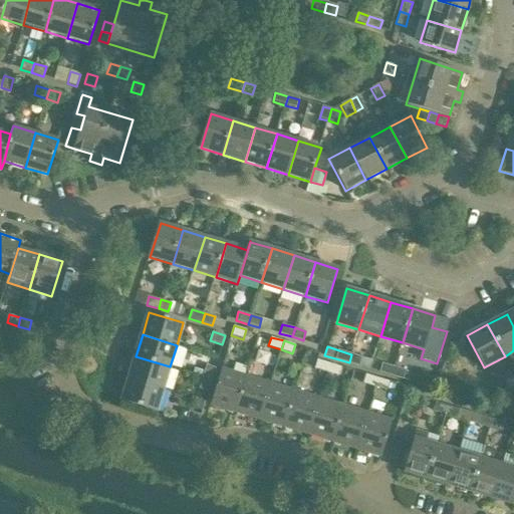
[(358,365),(360,356),(351,354),(349,362),(358,365)]
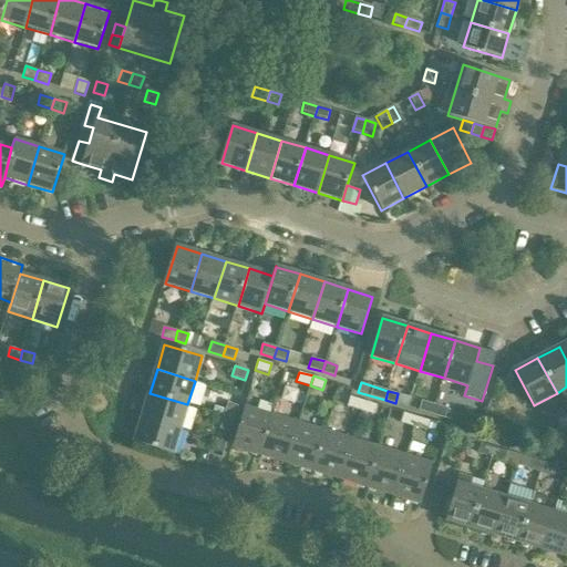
[(181,429),(187,404),(150,393),(143,418),(181,429)]
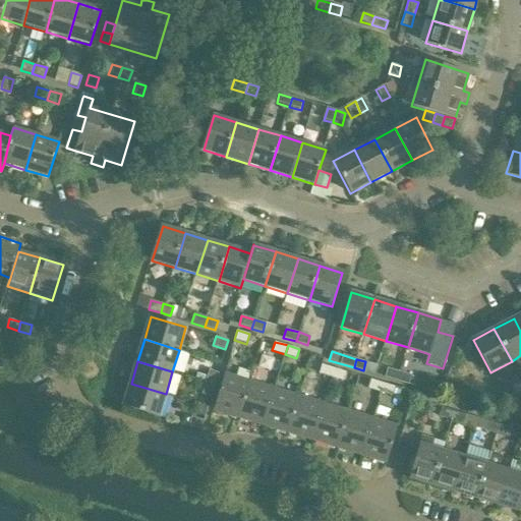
[(332,377),(335,368),(322,364),(319,372),(332,377)]
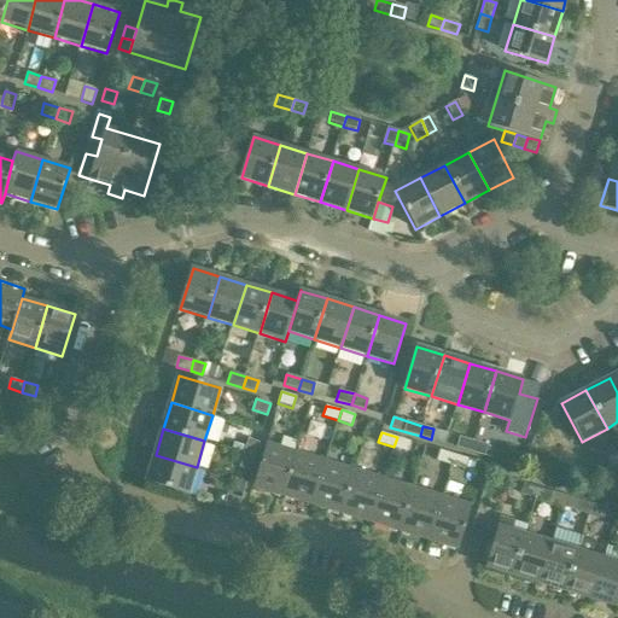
[(472,452),(474,442),(459,436),(455,447),(472,452)]
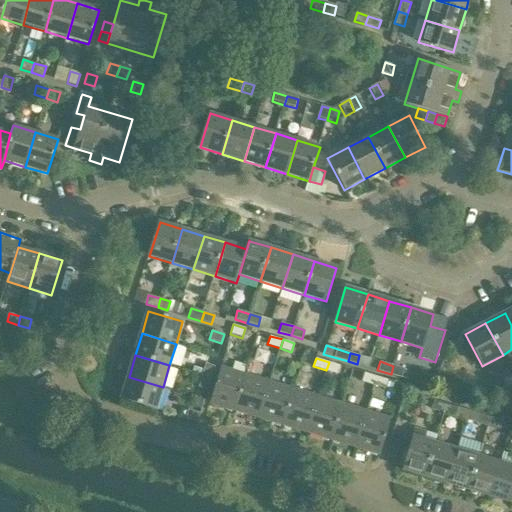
[(337,374),(339,365),(329,362),(326,370),(337,374)]
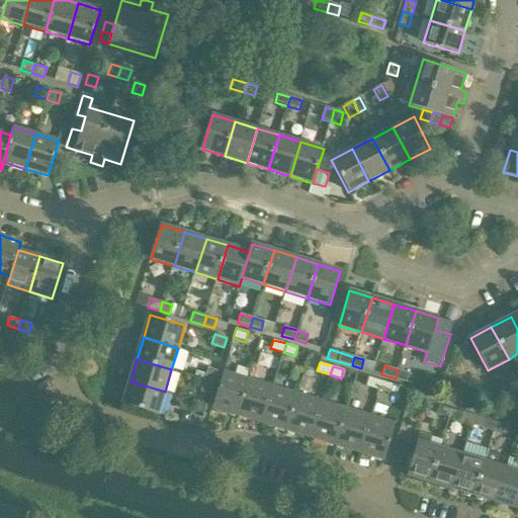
[(213,382),(217,371),(218,370),(207,367),(204,379),(213,382)]
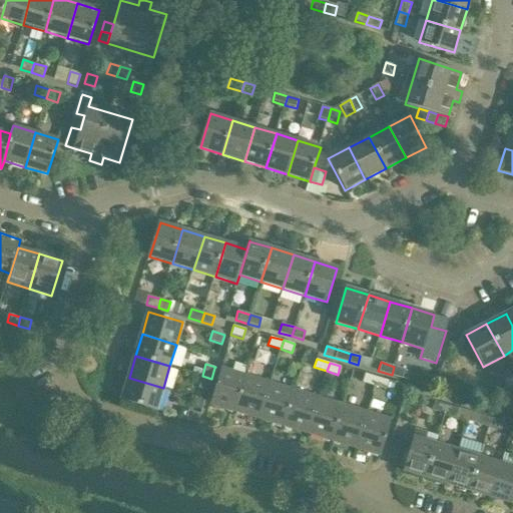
[(235,411),(246,375),(221,367),(210,403),(235,411)]
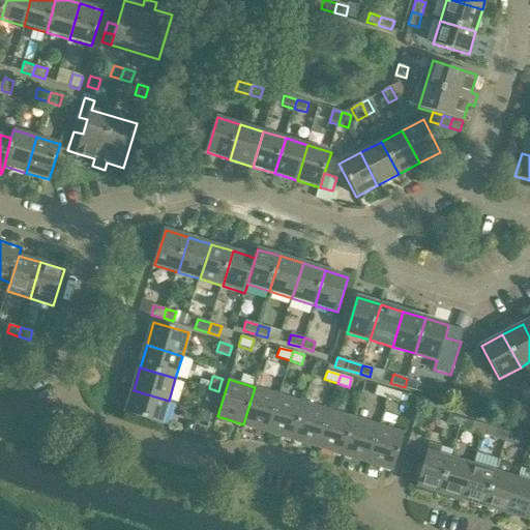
[(415,391),(417,382),(407,379),(405,387),(415,391)]
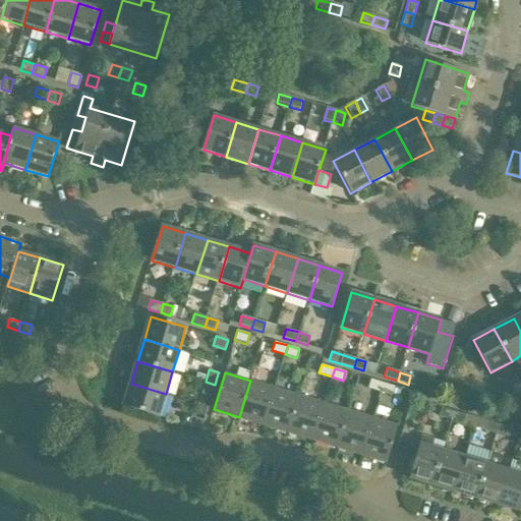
[(381,392),(384,383),(370,379),(367,389),(381,392)]
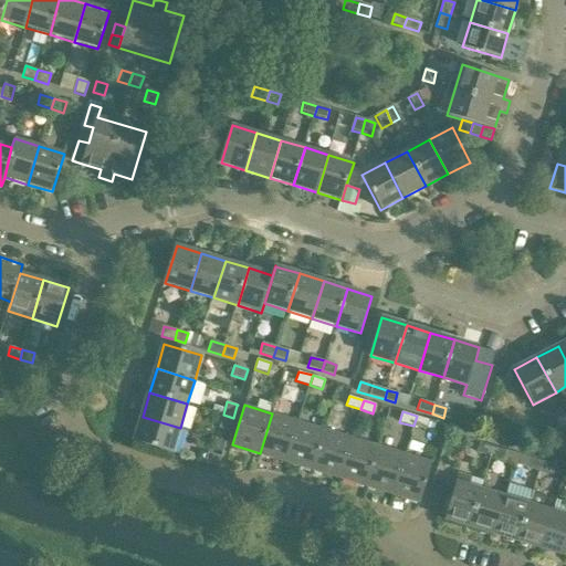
[(286,461),(299,421),(272,413),(260,453),(286,461)]
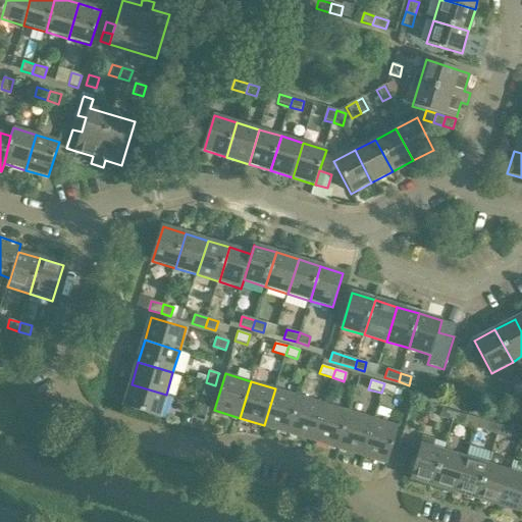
[(211,398),(215,385),(206,382),(202,395),(211,398)]
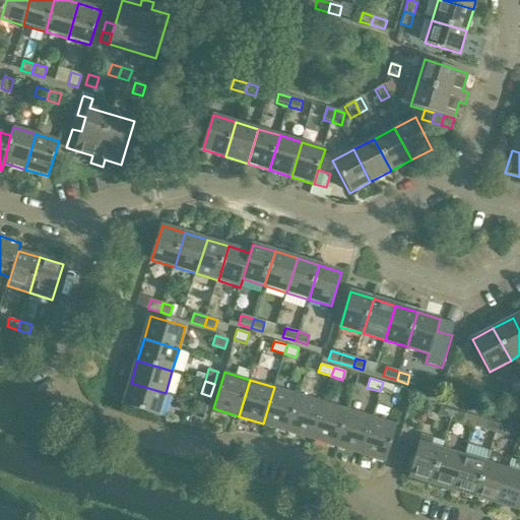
[(391,395),(394,385),(383,382),(380,391),(391,395)]
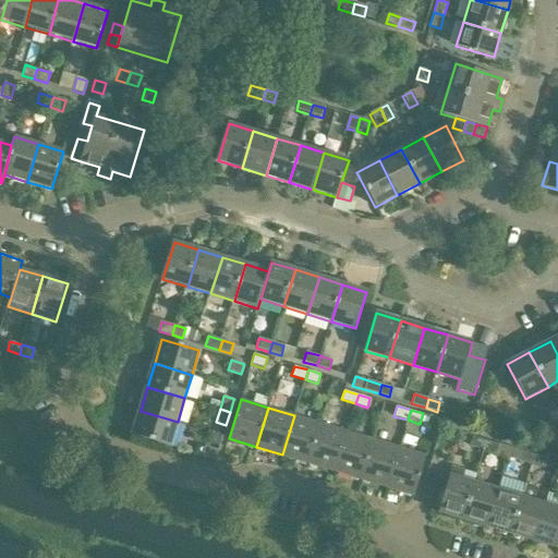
[(170,446),(178,422),(141,411),(133,435),(170,446)]
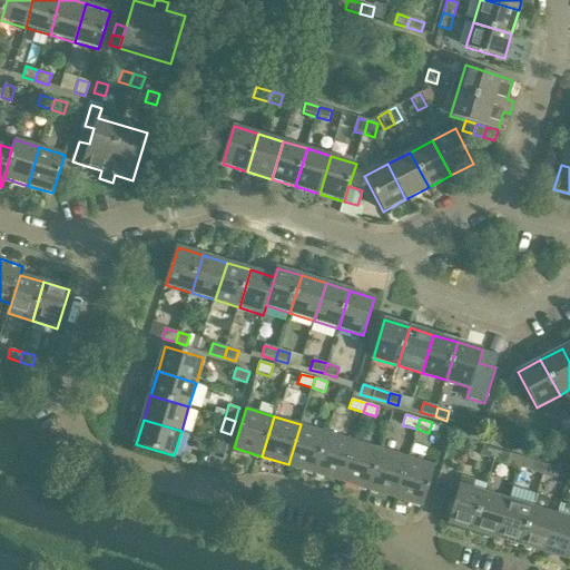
[(315,473),(327,432),(301,424),(288,464),(315,473)]
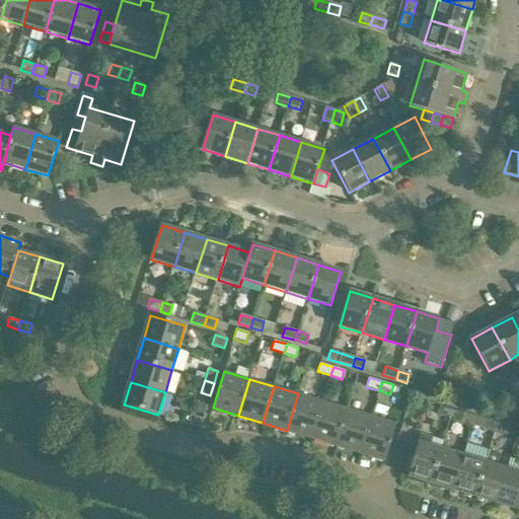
[(311,438),(322,401),(298,393),(287,431),(311,438)]
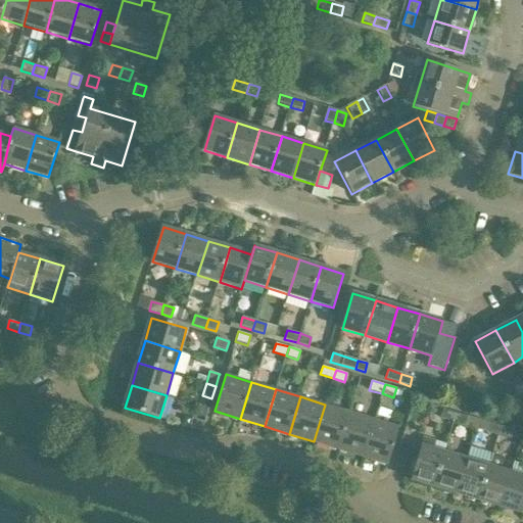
[(338,449),(349,412),(325,405),(314,441),(338,449)]
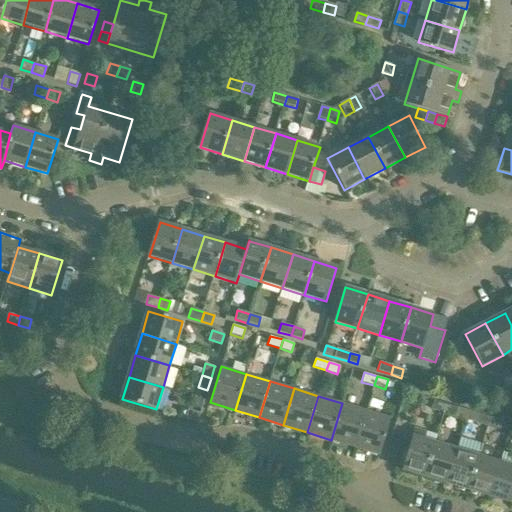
[(201,409),(204,400),(195,397),(192,406),(201,409)]
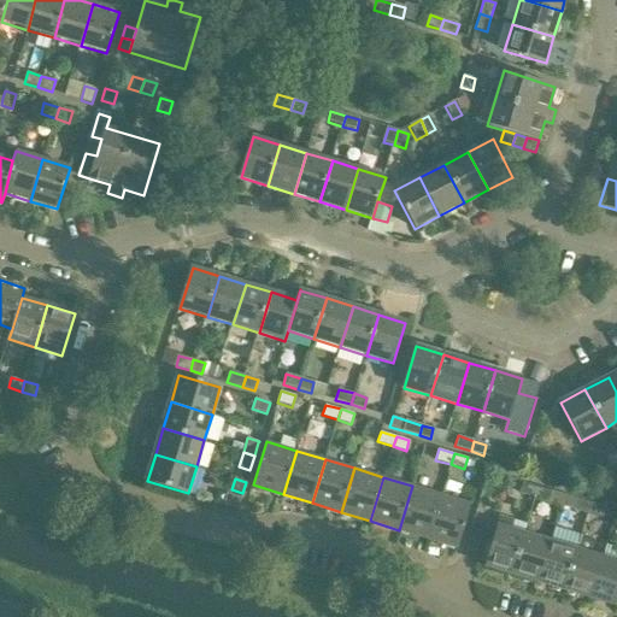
[(534,498),(538,487),(523,482),(519,493),(534,498)]
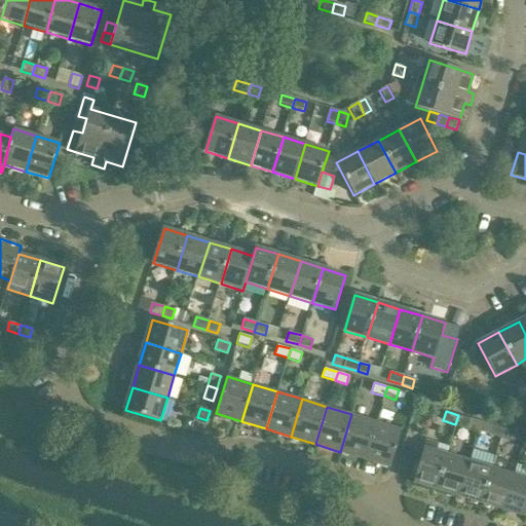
[(365,459),(376,422),(351,414),(340,452),(365,459)]
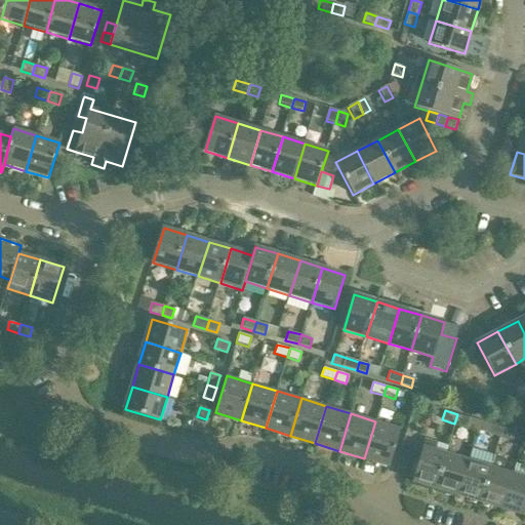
[(467,428),(470,417),(457,414),(454,423),(467,428)]
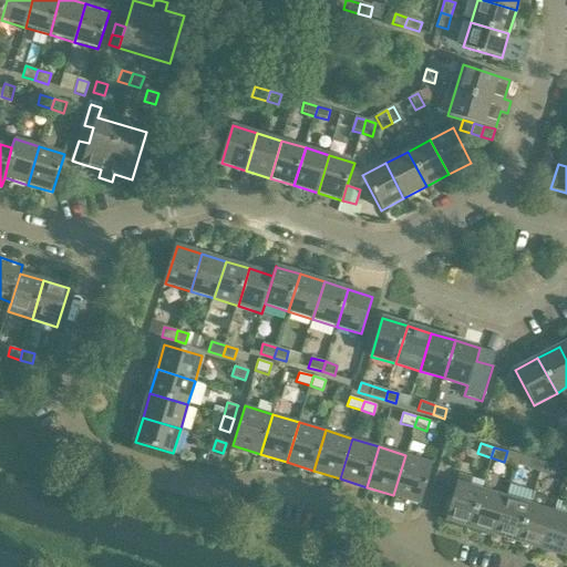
[(206,463),(219,467),(222,459),(208,454),(206,463)]
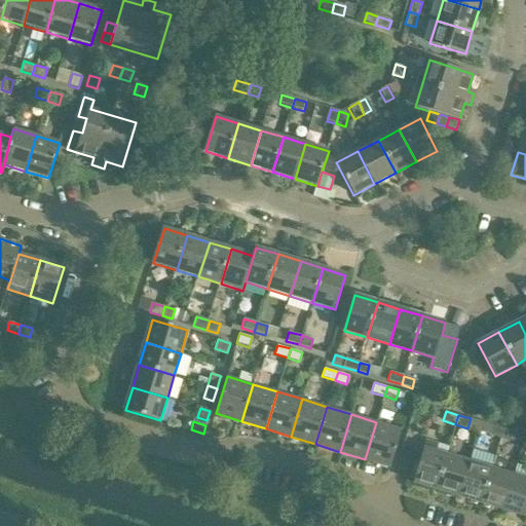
[(390,466),(402,429),(376,422),(365,459),(390,466)]
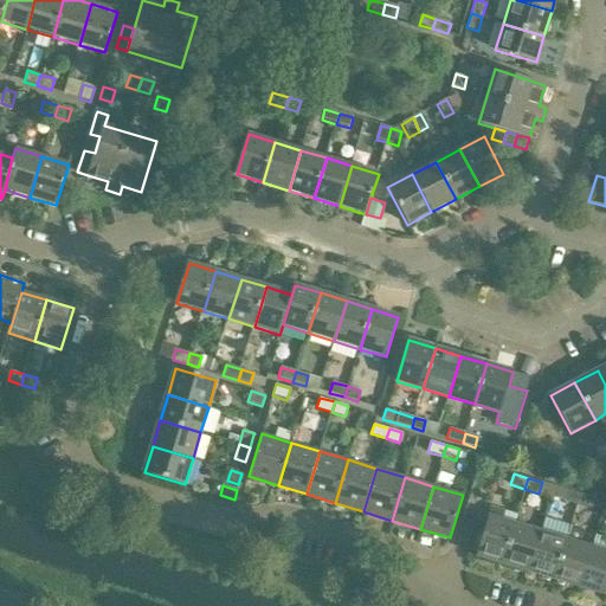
[(577,504),(579,495),(566,490),(563,501),(577,504)]
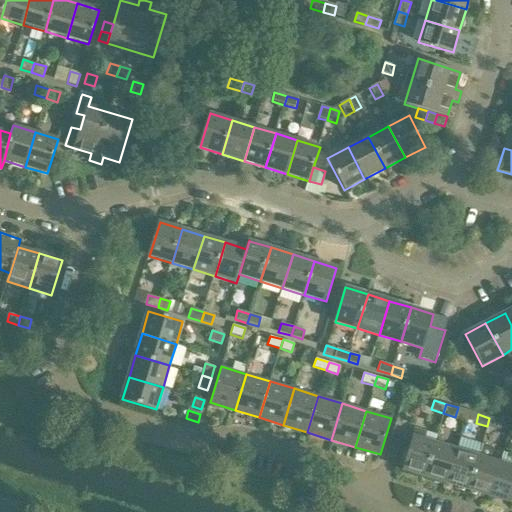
[(499,430),(501,421),(489,418),(487,426),(499,430)]
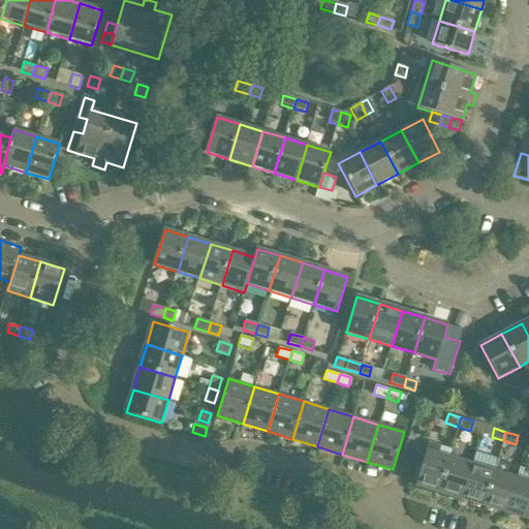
[(440,453),(442,445),(430,441),(416,485),(438,491),(449,456),(440,453)]
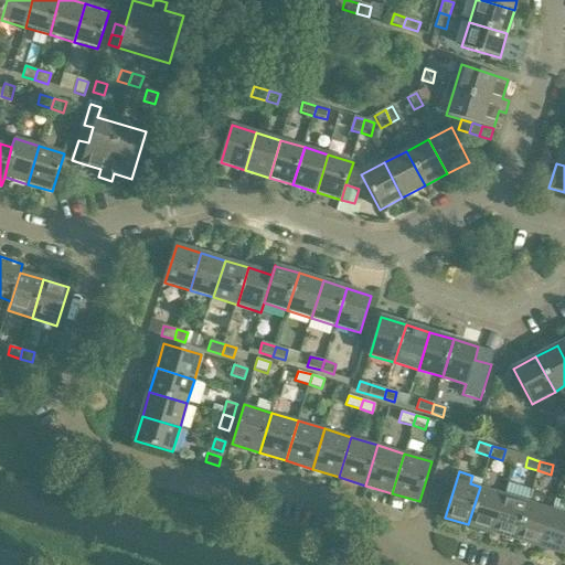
[(491,532),(515,540),(528,501),(531,490),(507,482),(503,493),(491,532)]
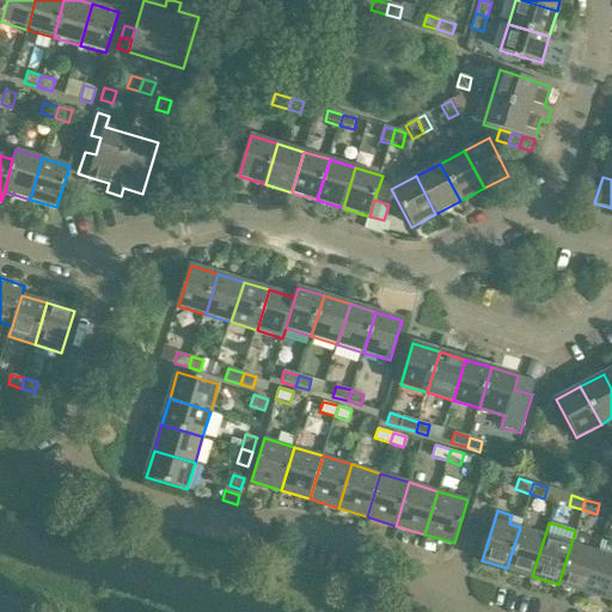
[(532,576),(545,534),(520,527),(507,568),(532,576)]
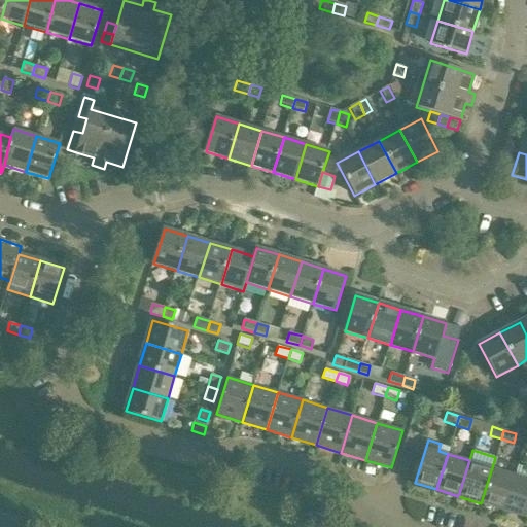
[(504,471),(507,461),(496,457),(493,467),(492,467),(481,503),(503,510),(515,475),(504,471)]
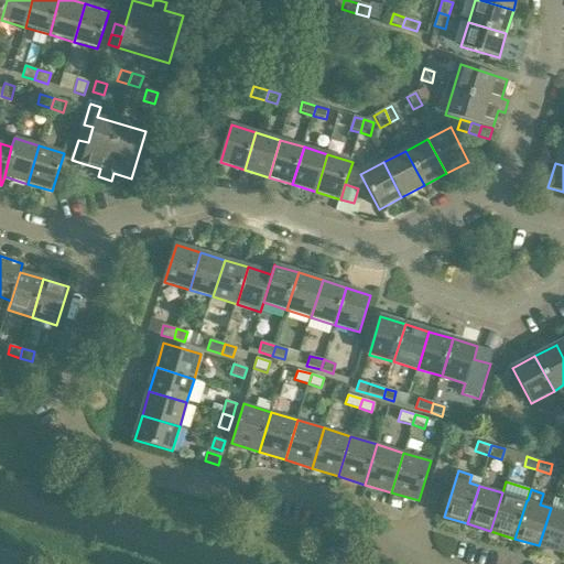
[(563,553),(563,511),(551,508),(539,545),(563,553)]
